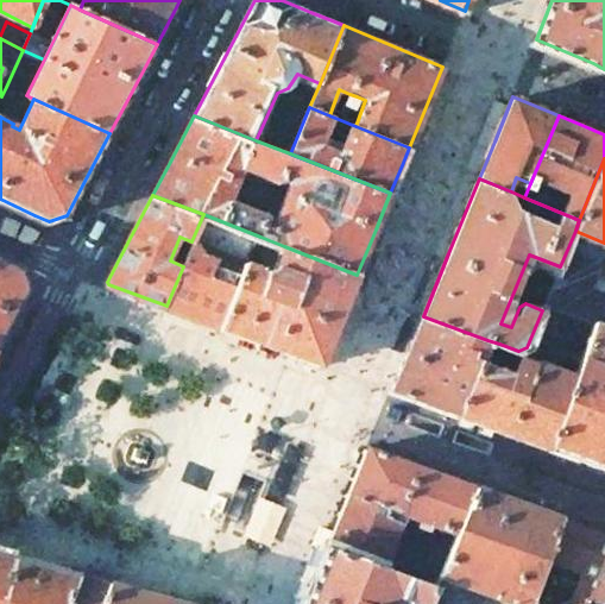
[(225,327),(251,262),(260,237),(203,214),(191,241),(183,266),(166,306),(199,318),(225,327)]
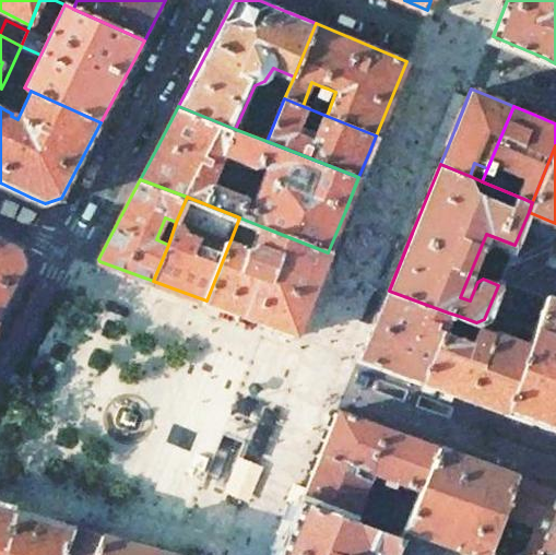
[(555,223),(529,212),(515,245),(499,282),(548,297),(555,299),(555,264),(547,261),(554,245),(553,239),(555,238),(555,223)]
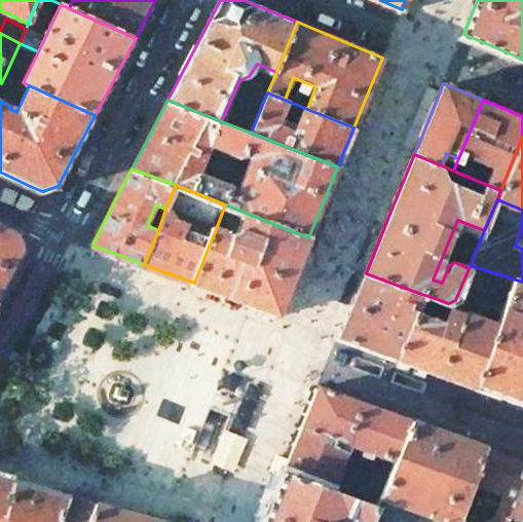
[(308,237),(246,213),(238,229),(235,233),(217,226),(194,283),(277,313),(295,270),(308,237)]
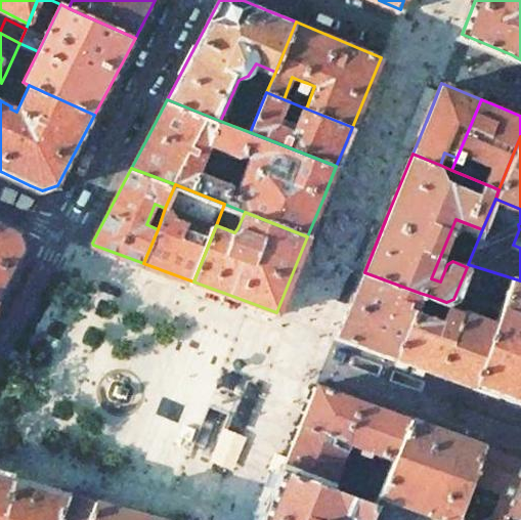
[(19,230),(0,221),(0,294),(12,271),(22,252),(24,250),(25,247),(19,230)]
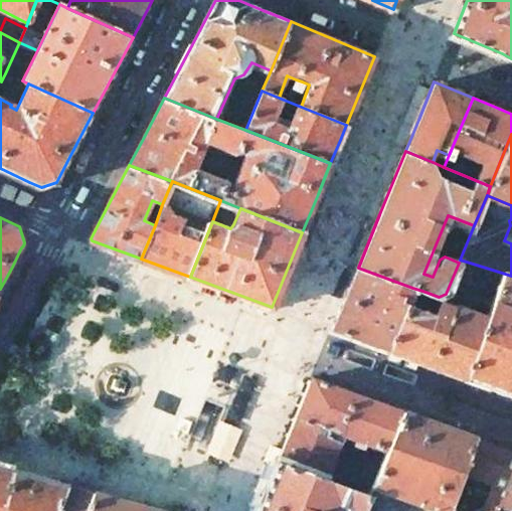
[(505,274),(460,260),(459,263),(446,294),(456,298),(466,294),(472,279),(499,289),(505,274)]
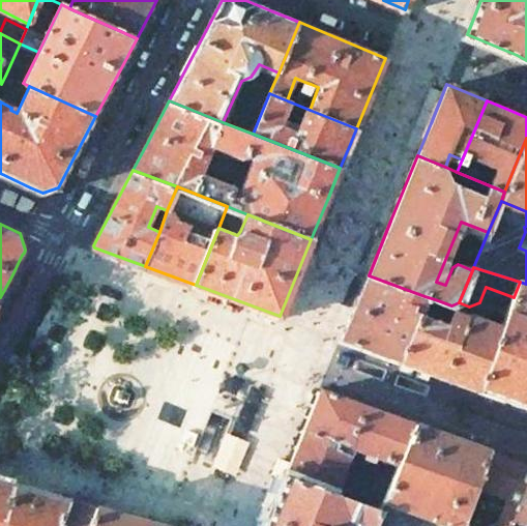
[(425,296),(369,275),(352,316),(343,338),(377,350),(402,359),(419,311),(446,321),(451,305),(435,299),(431,309),(421,305),(425,296)]
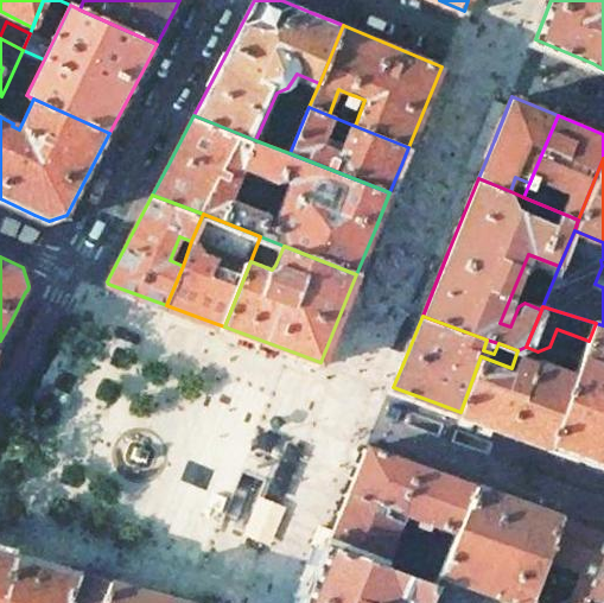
[(603,325),(596,323),(589,341),(577,374),(551,445),(598,463),(603,464),(603,325)]
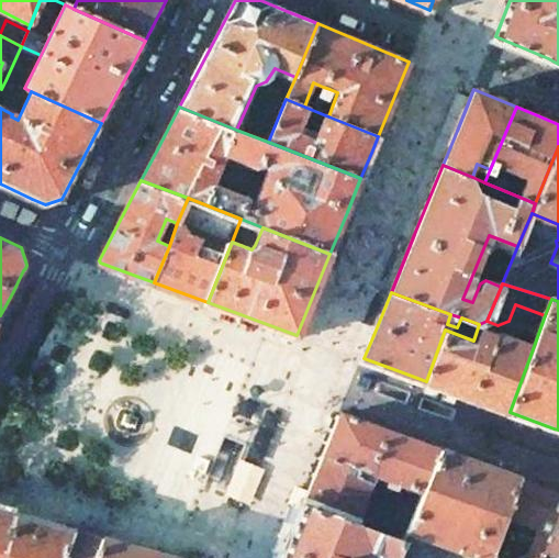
[(498,325),(487,321),(479,324),(473,341),(445,330),(426,381),(445,389),(472,399),(510,412),(534,346),(495,333),(498,325)]
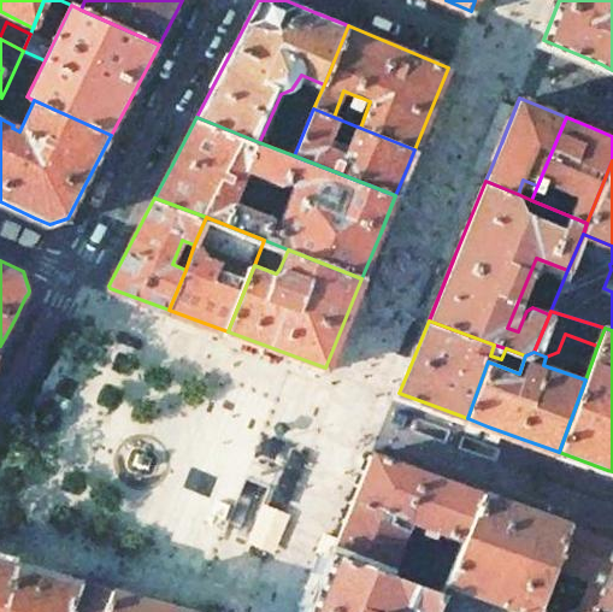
[(423,470),(375,452),(354,504),(334,553),(387,572),(393,554),(407,518),(426,525),(464,539),(483,492),(423,470)]
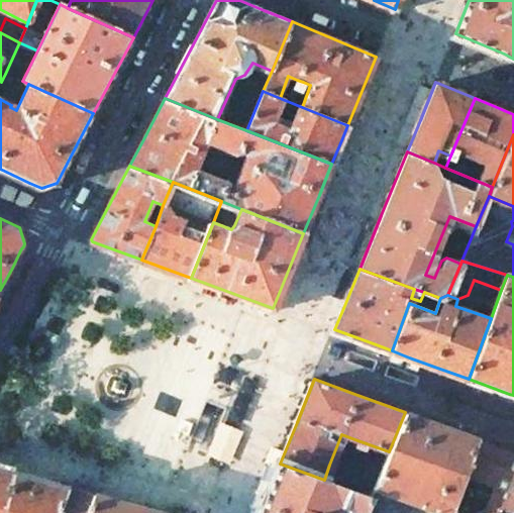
[(434,422),(405,412),(389,451),(374,488),(442,512),(450,512),(478,438),(434,422)]
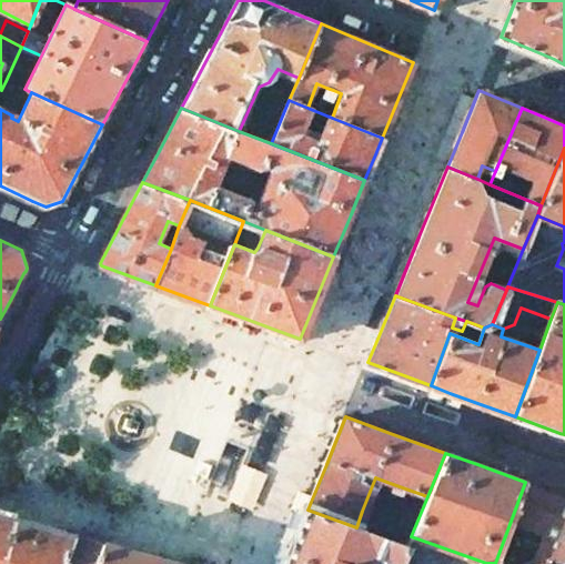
[(525,482),(495,563),(564,563),(564,496),(551,492),(525,482)]
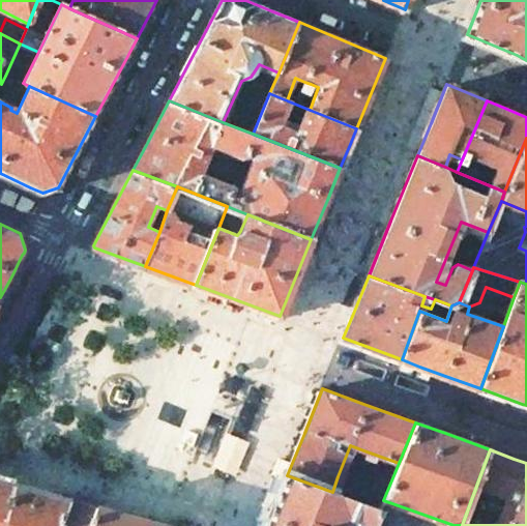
[(399,463),(367,451),(354,484),(338,476),(332,492),(380,508),(383,500),(399,463)]
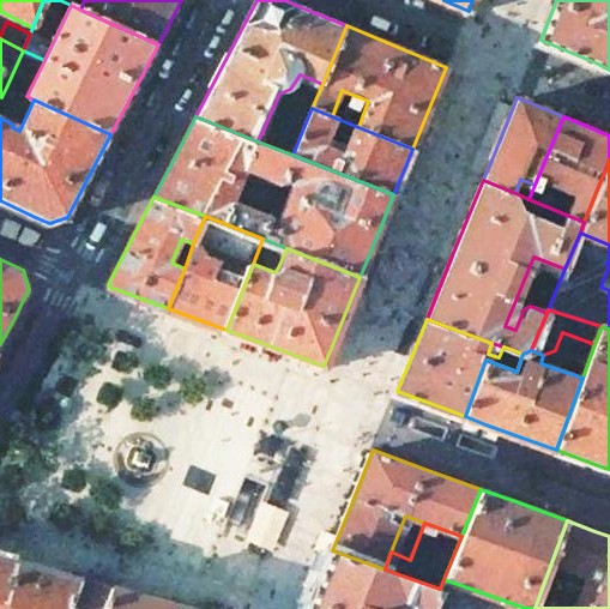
[(385,570),(332,550),(312,601),(307,608),(399,608),(403,602),(422,608),(430,608),(440,589),(385,570)]
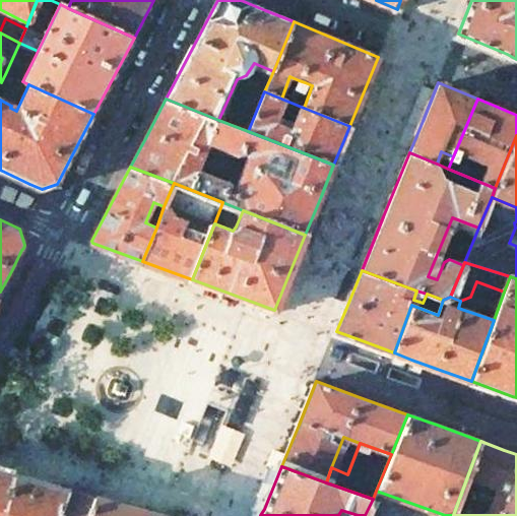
[(0,515),(1,515),(13,472),(8,471),(0,468),(0,515)]
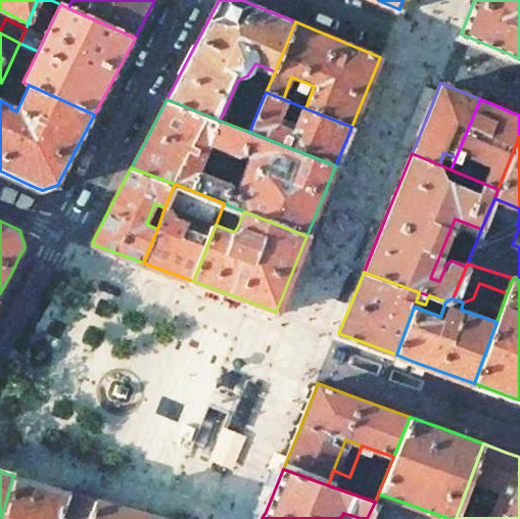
[(64,490),(13,475),(1,518),(57,518),(68,491),(64,490)]
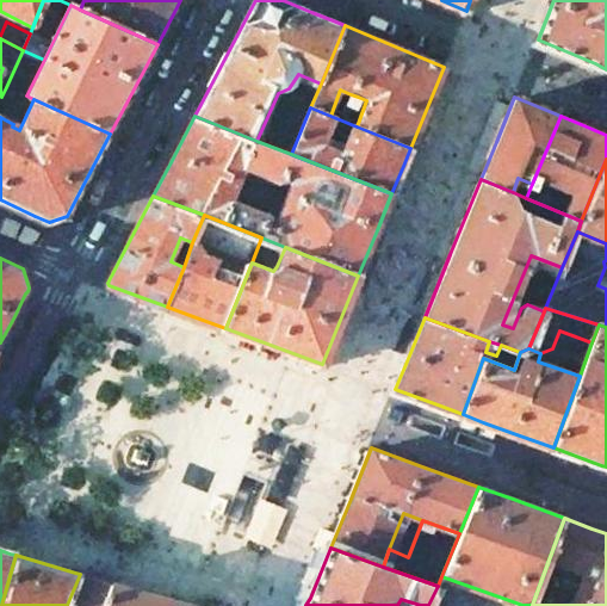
[(193,605),(80,574),(67,605),(193,605)]
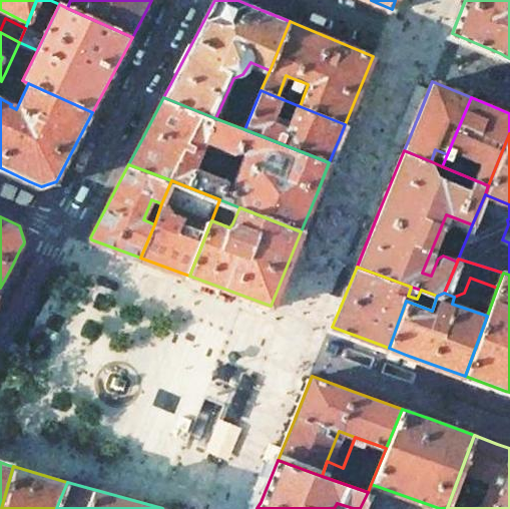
[(439,508),(371,484),(368,492),(360,508),(439,508)]
